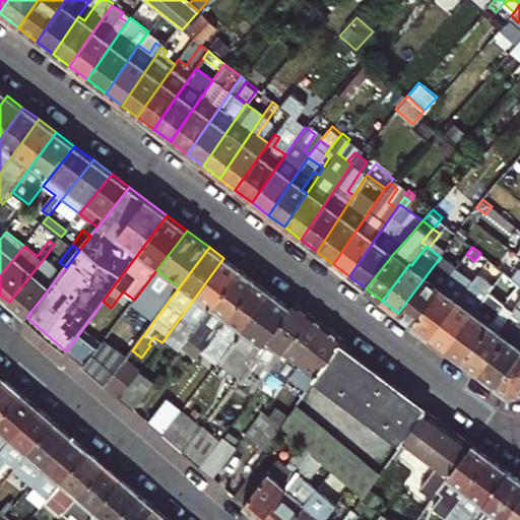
[(519,283),(519,257),(515,264),(503,256),(496,264),(505,272),(507,273),(519,283)]
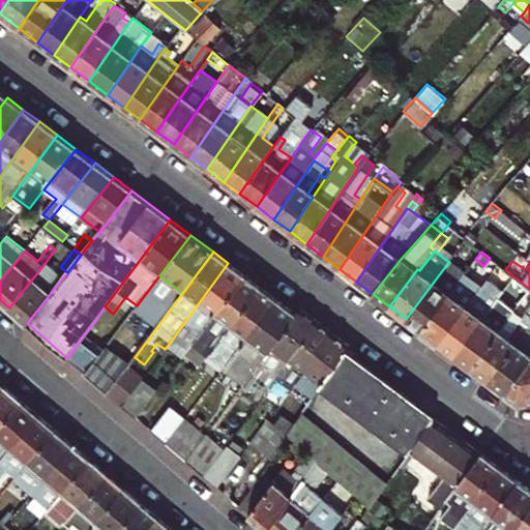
[(443,269),(434,282),(406,319),(422,331),(454,288),(465,273),(457,267),(449,262),(443,269)]
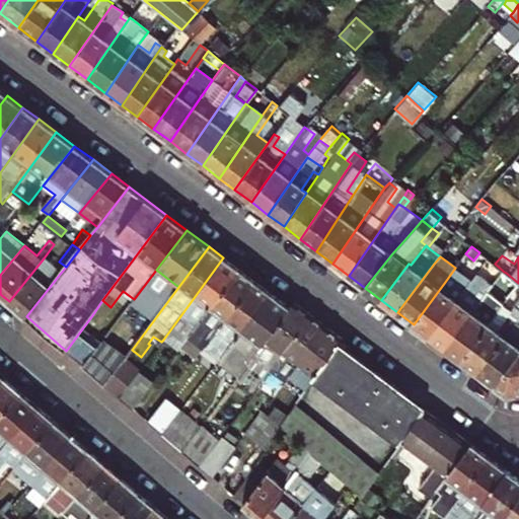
[(177,351),(181,346),(239,270),(223,257),(163,340),(177,351)]
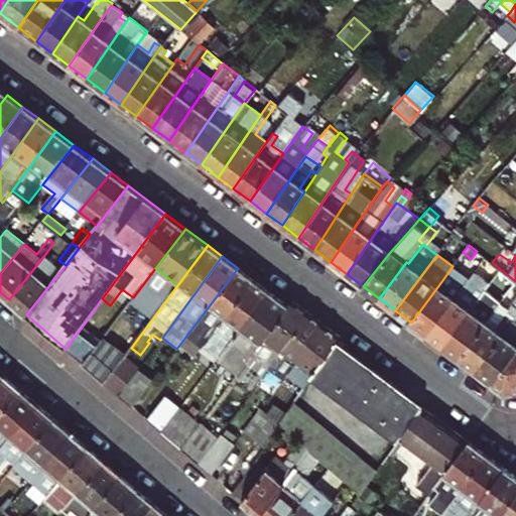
[(9,299),(26,314),(59,272),(42,258),(9,299)]
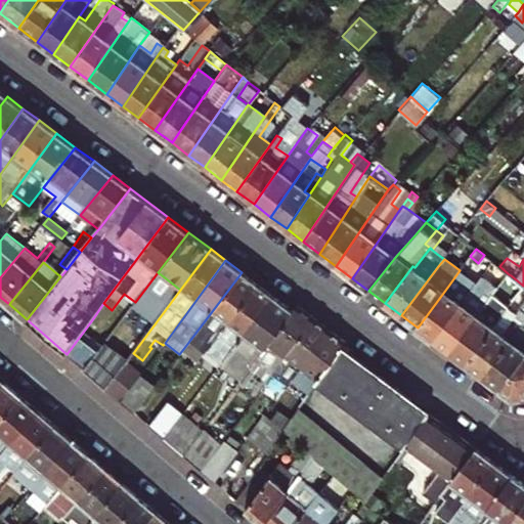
[(434,340),(462,303),(476,284),(460,270),(449,285),(418,328),(434,340)]
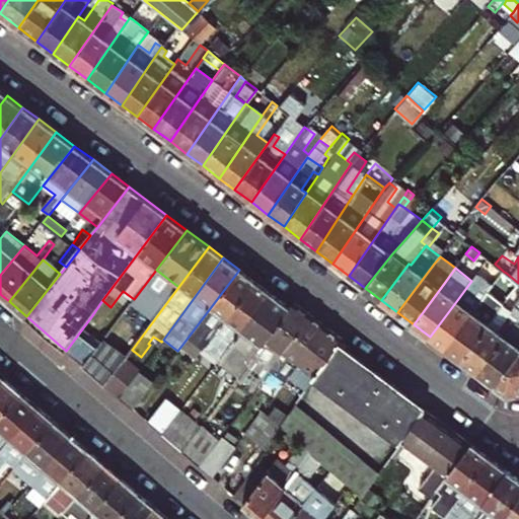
[(203,349),(215,332),(254,281),(239,270),(181,346),(196,358),(203,349)]
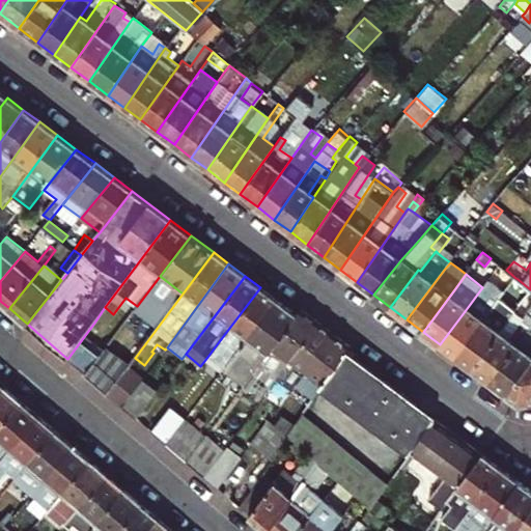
[(530,289),(518,279),(506,295),(520,305),(523,301),(530,289)]
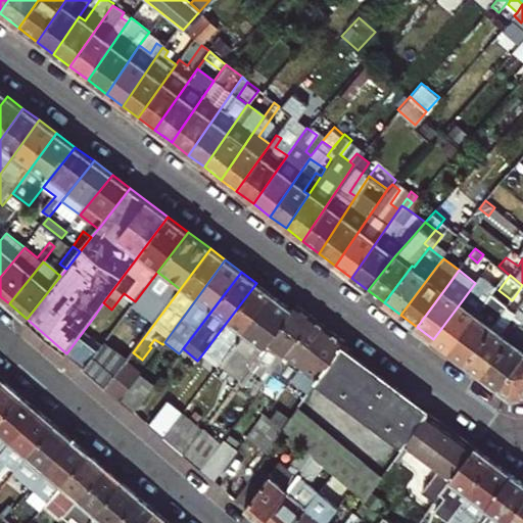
[(218,367),(222,362),(272,295),(256,283),(217,335),(224,341),(211,357),(202,369),(211,376),(218,367)]
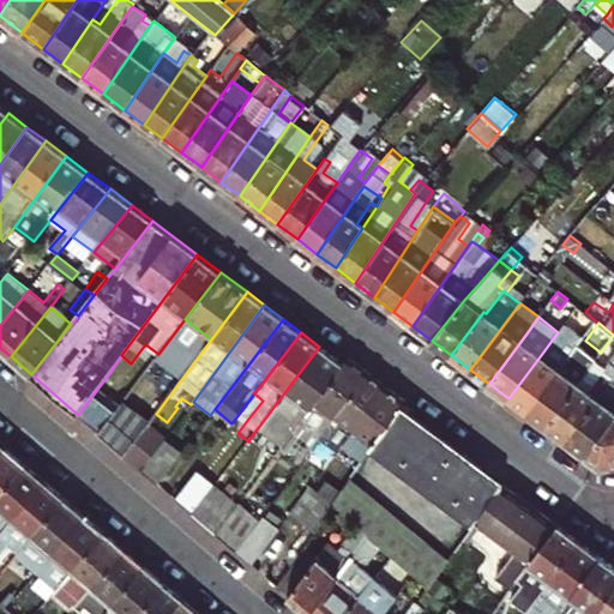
[(509,398),(528,413),(575,350),(577,347),(558,332),(541,355),(509,398)]
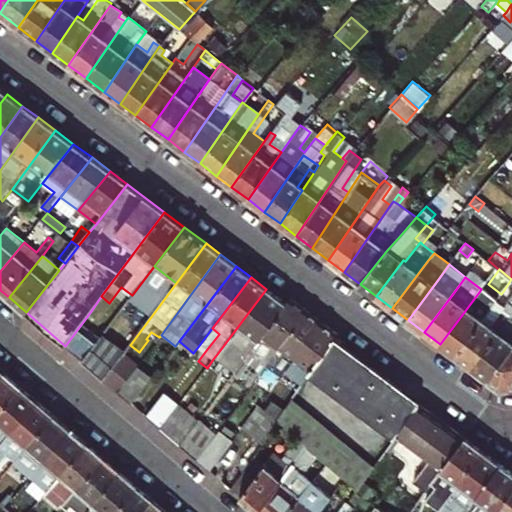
[(237,368),(244,358),(286,303),(266,289),(217,354),(237,368)]
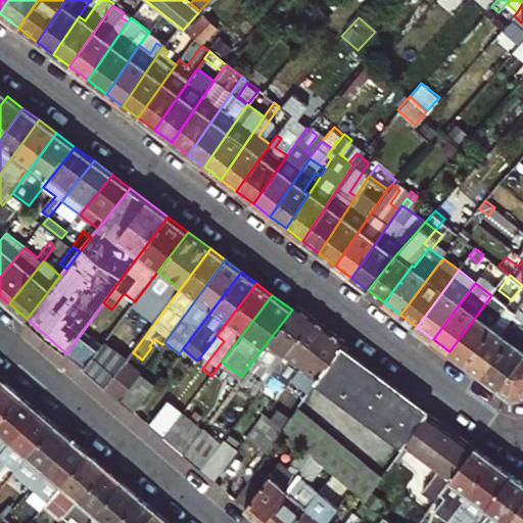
[(466,364),(508,307),(491,295),(489,298),(449,351),(466,364)]
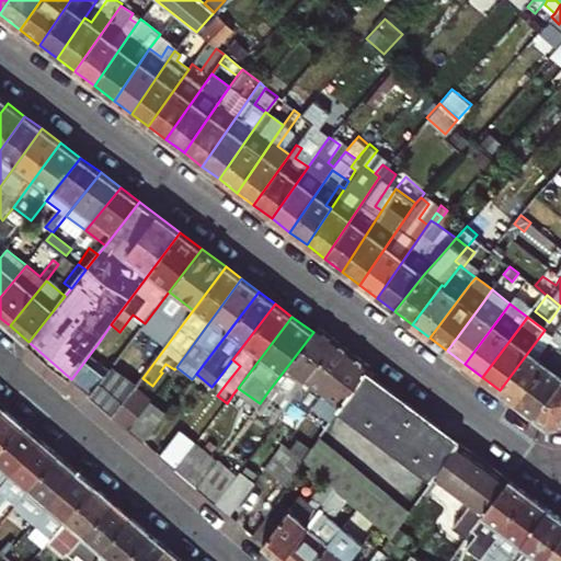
[(304,391),(299,388),(335,338),(319,325),(313,332),(267,392),(286,405),(290,399),(295,402),(304,391)]
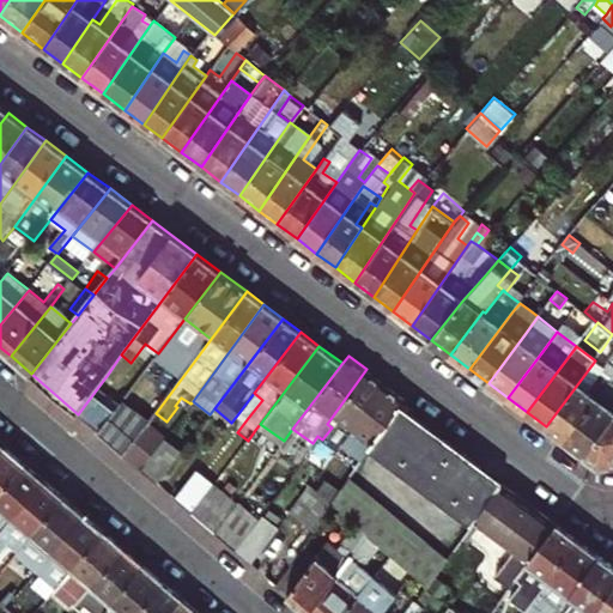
[(612,376),(612,374),(595,360),(546,426),(565,441),(612,376)]
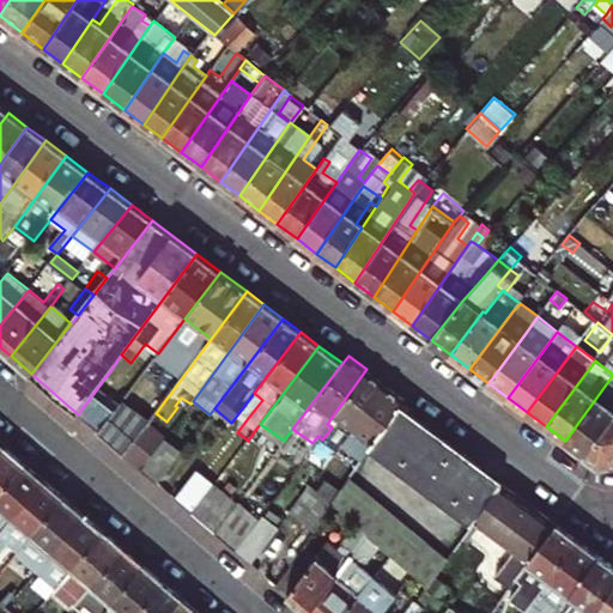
[(337,450),(341,445),(386,383),(366,369),(327,424),(332,428),(322,439),(337,450)]
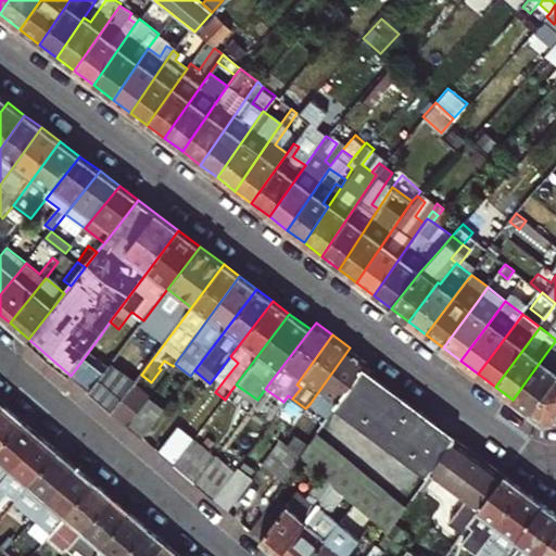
[(71,376),(89,392),(111,363),(118,353),(99,338),(71,376)]
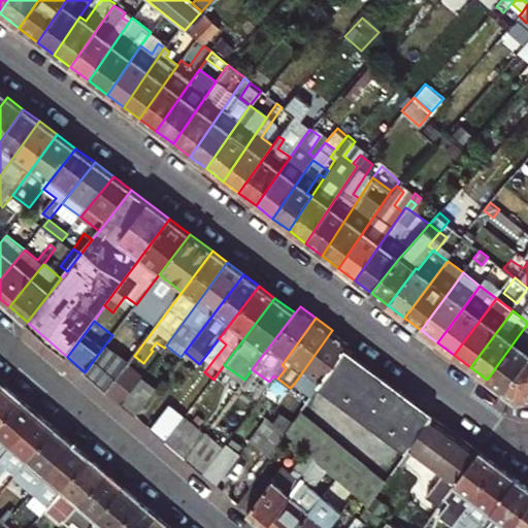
[(527,324),(487,380),(503,392),(527,358),(527,324)]
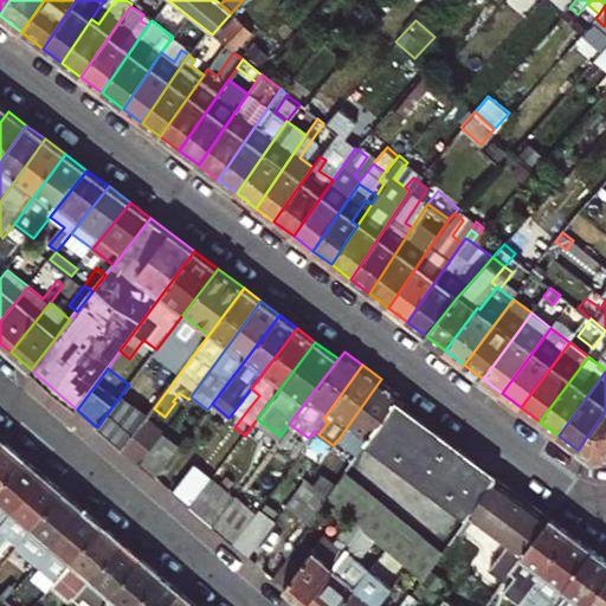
[(356,455),(366,442),(394,401),(400,393),(381,379),(337,440),(356,455)]
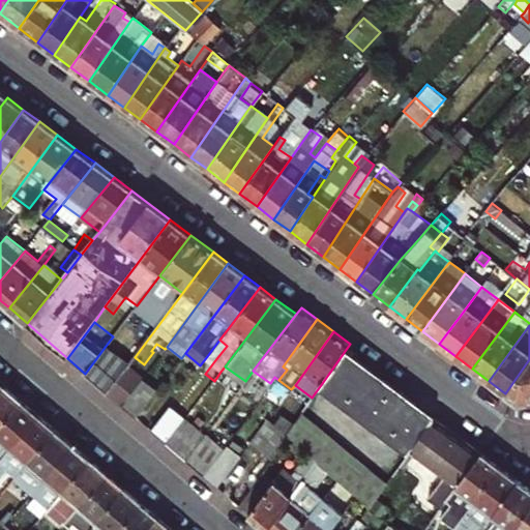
[(207,356),(214,361),(227,346),(219,340),(207,356)]
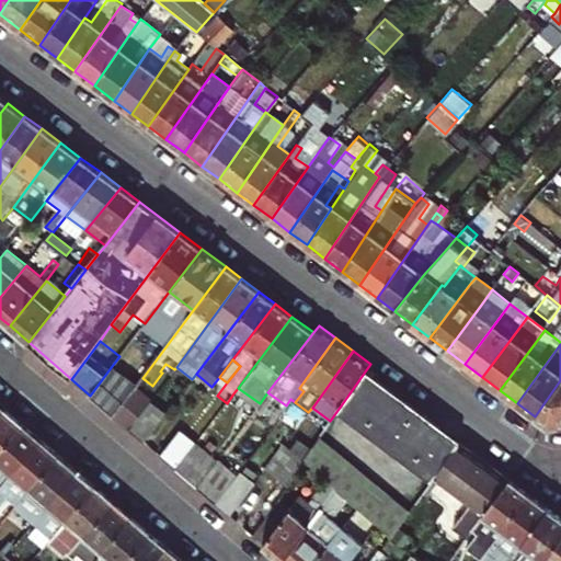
[(90,396),(114,416),(135,388),(137,385),(112,366),(90,396)]
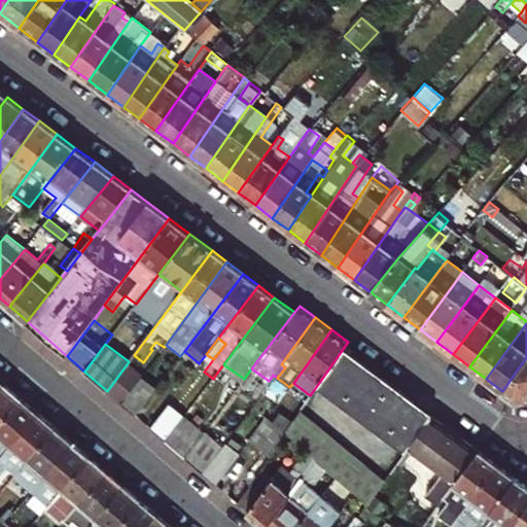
[(179,358),(180,356),(166,345),(164,347),(161,351),(175,362),(179,358)]
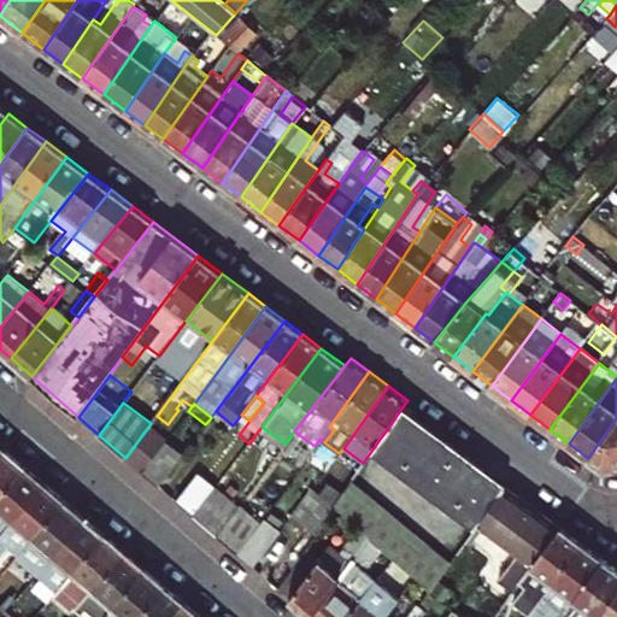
[(479,527),(506,487),(401,409),(372,450),(477,529),(479,527)]
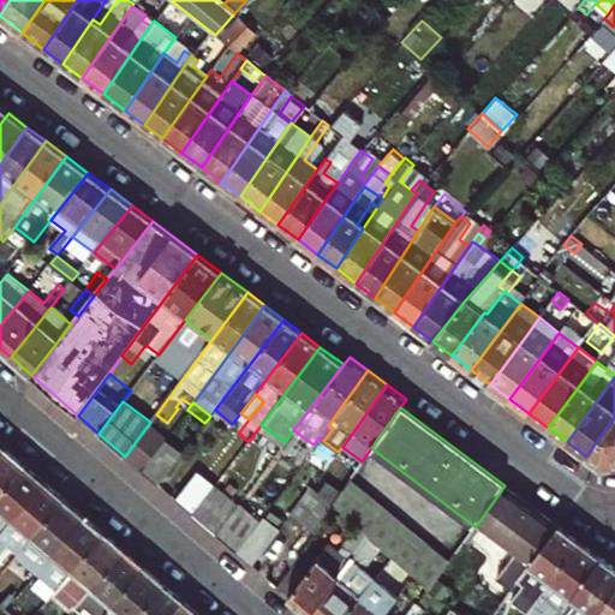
[(226,431),(232,424),(215,410),(210,416),(209,418),(226,431)]
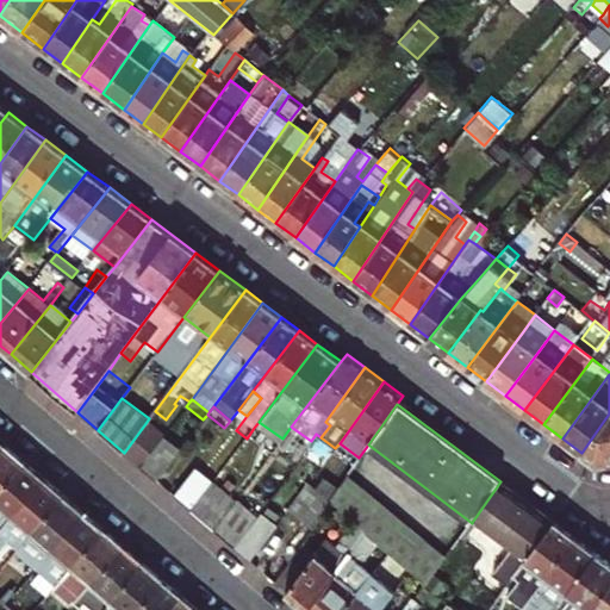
[(609,414),(582,453),(595,464),(609,460),(609,414)]
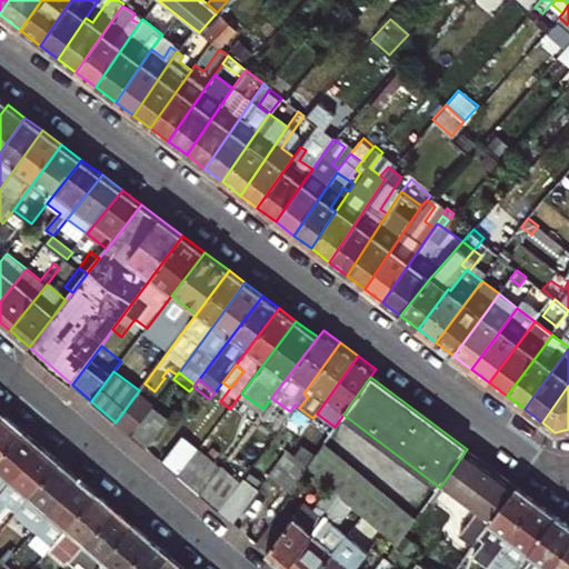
[(116,422),(131,436),(153,406),(137,393),(116,422)]
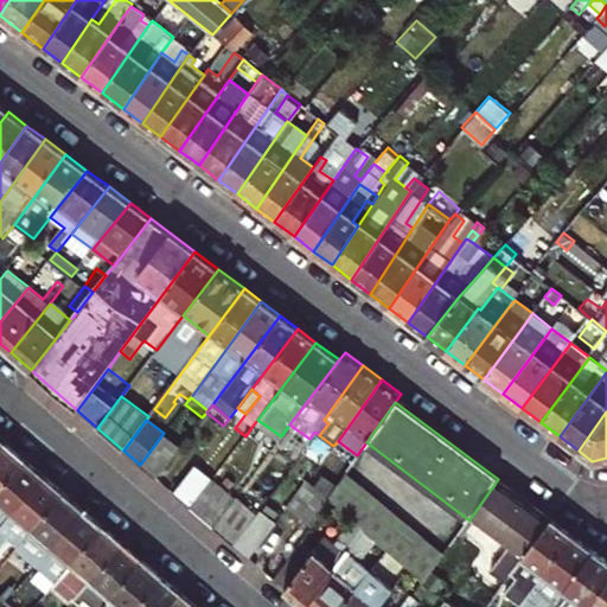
[(276,443),(281,436),(257,420),(253,426),(276,443)]
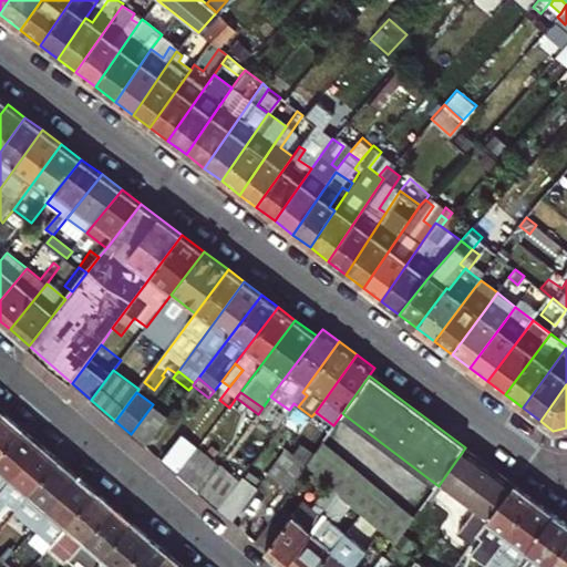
[(131,434),(146,447),(169,416),(153,404),(131,434)]
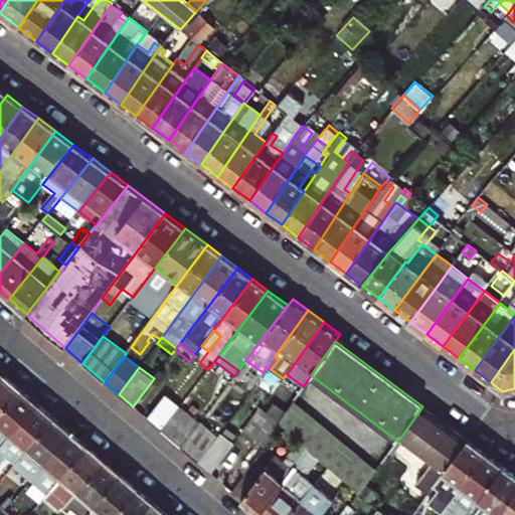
[(0,411),(20,389),(3,375),(0,379),(0,411)]
